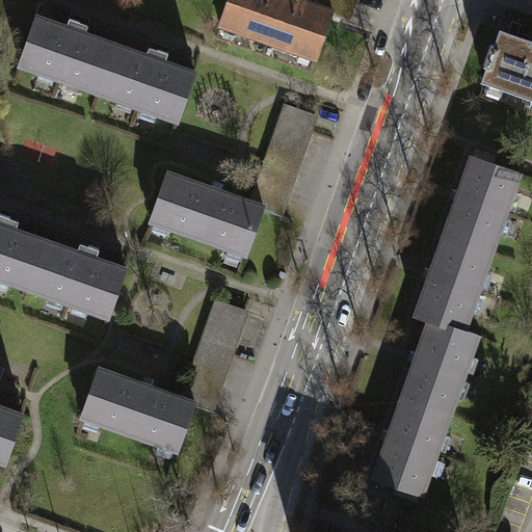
[(302,0),(227,0),(219,24),(315,58),(330,15),(331,10),(319,5),(302,0)]
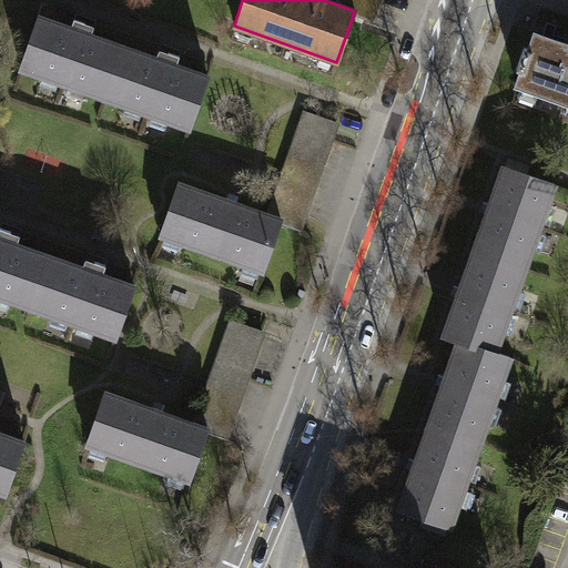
[(354,11),(353,16),(373,22),(379,2),(379,0),(343,0),(341,6),(354,11)]
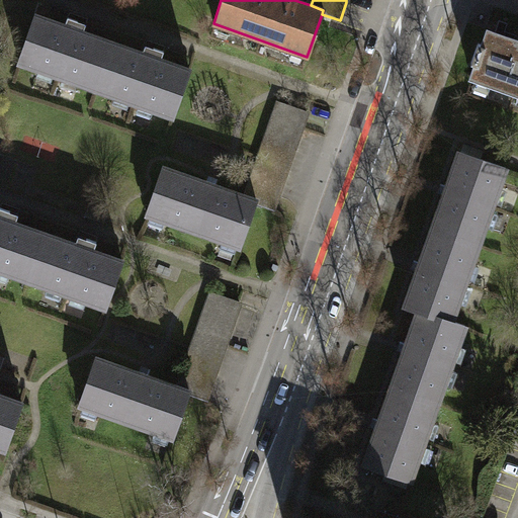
[(64,25),(34,15),(18,64),(59,78),(97,91),(136,104),(173,116),(189,69),(161,60),(164,51),(155,47),(145,44),(142,52),(83,31),(86,22),(77,19),(67,16),(64,25)]
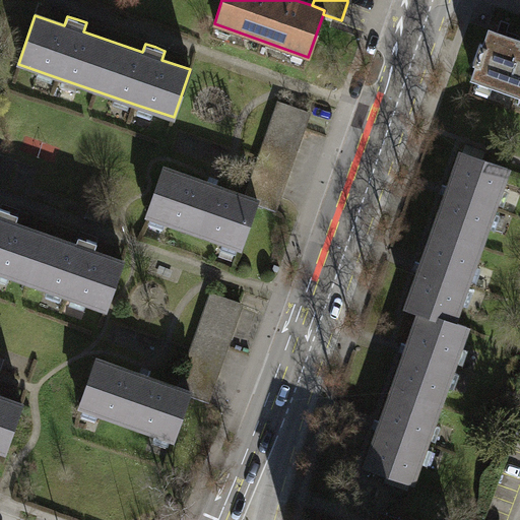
[(519,48),(519,47),(519,39),(490,28),(484,46),(479,45),(473,63),(477,64),(473,77),(519,92),(519,48)]
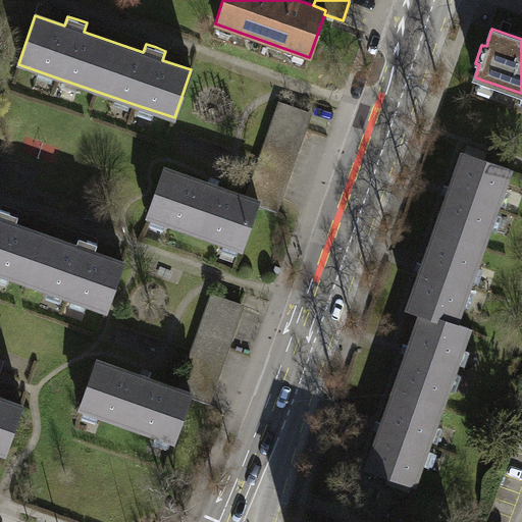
[(259,200),(258,205),(263,207),(276,211),(304,126),(309,113),(300,109),(295,108),(279,103),(248,196),(259,200)]
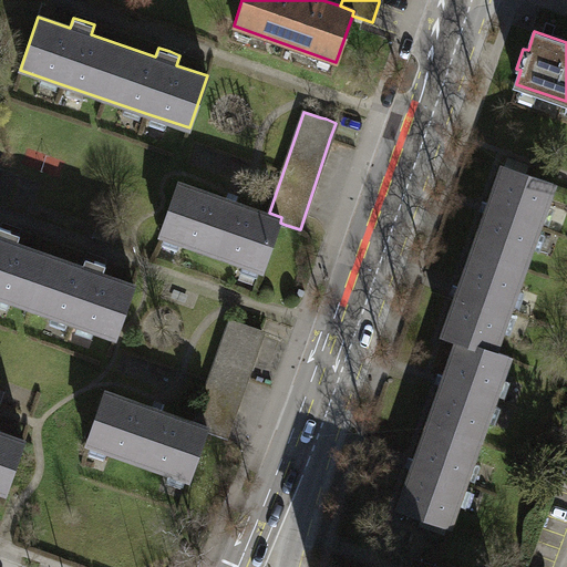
[(456,289),(441,333),(459,340),(444,380),(414,462),(398,507),(409,512),(423,516),(446,525),(464,480),(480,439),(495,397),(509,356),(493,350),(507,309),(523,267),(538,224),(553,184),(528,175),(502,165),(487,204),(487,205),(456,289)]
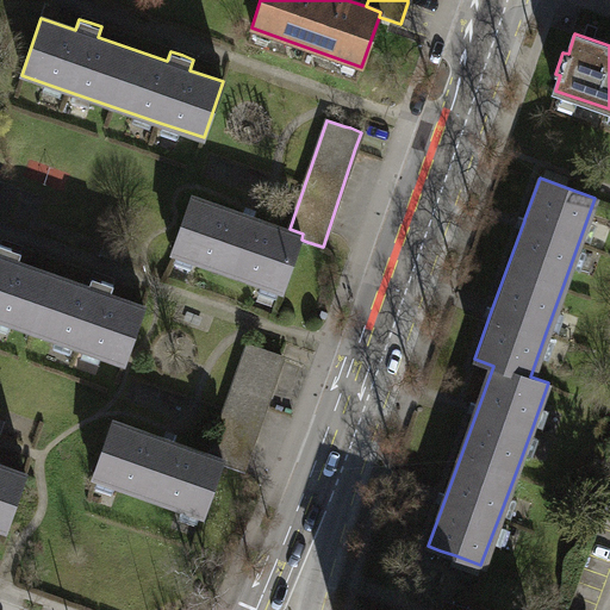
[(250,216),(191,195),(172,253),(284,291),(302,240),(303,234),(290,229),(257,218),(250,216)]
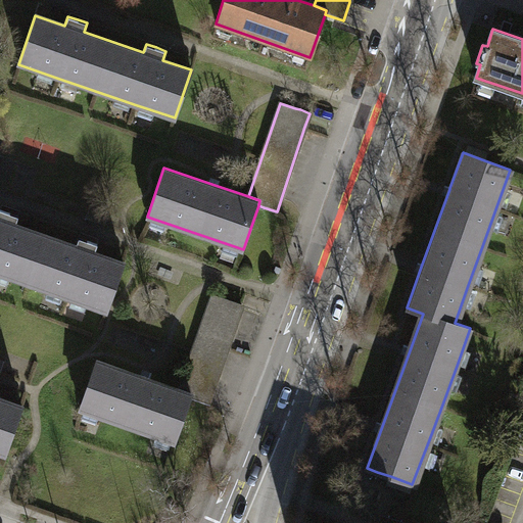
[(0,272),(27,282),(66,295),(103,310),(121,263),(91,251),(94,244),(86,241),(75,237),(72,245),(11,224),(14,216),(6,212),(0,209),(0,272)]
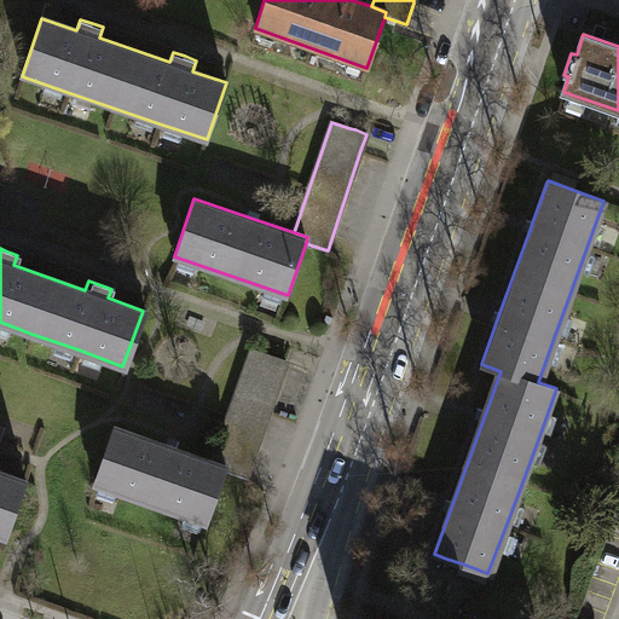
[(226,467),(224,472),(243,479),(285,360),(252,348),(212,462),(226,467)]
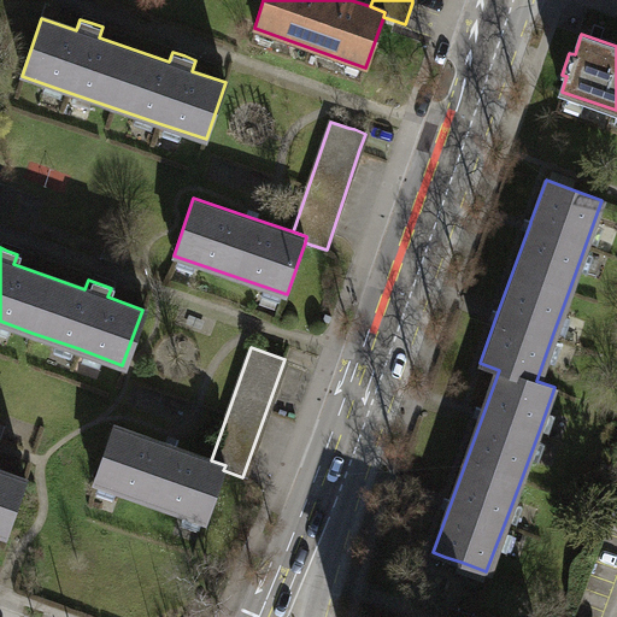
[(170,446),(111,425),(92,480),(204,519),(207,519),(223,470),(225,465),(211,460),(170,446)]
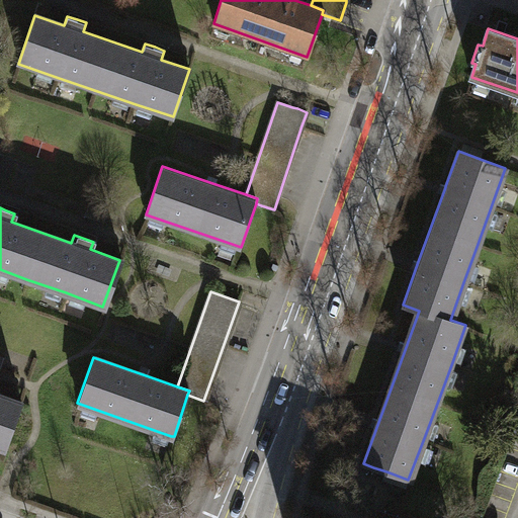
[(0,444),(4,446),(21,400),(0,392),(0,444)]
